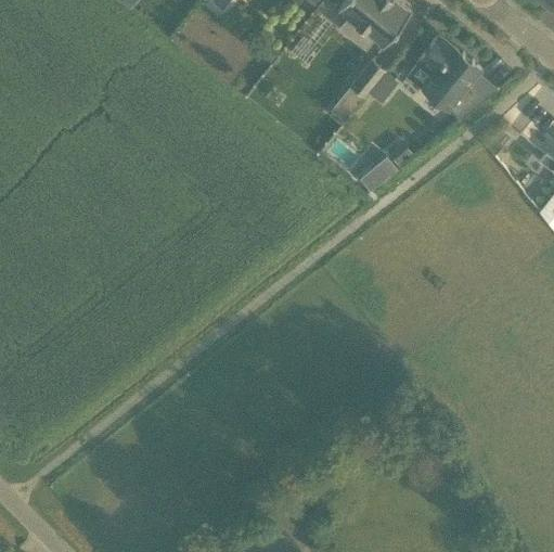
[(346,0),(337,11),(383,48),(410,14),(393,0),(346,0)]
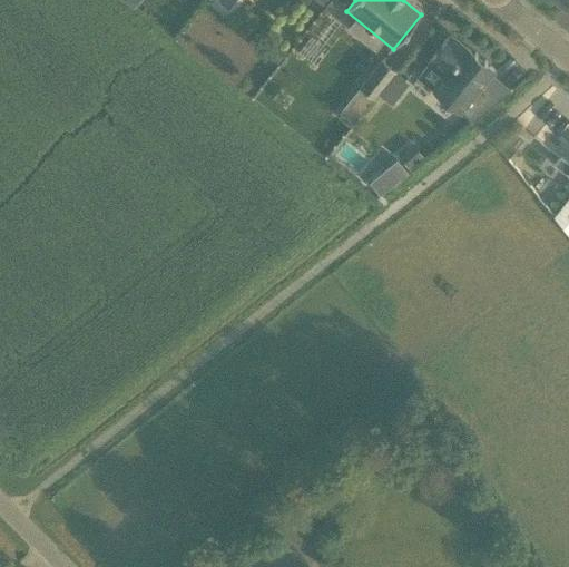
[(471,125),(500,101),(482,86),(493,72),(486,66),(487,65),(474,55),(473,56),(466,50),(463,54),(447,40),(430,60),(431,61),(417,79),(459,114),(461,113),(471,125)]
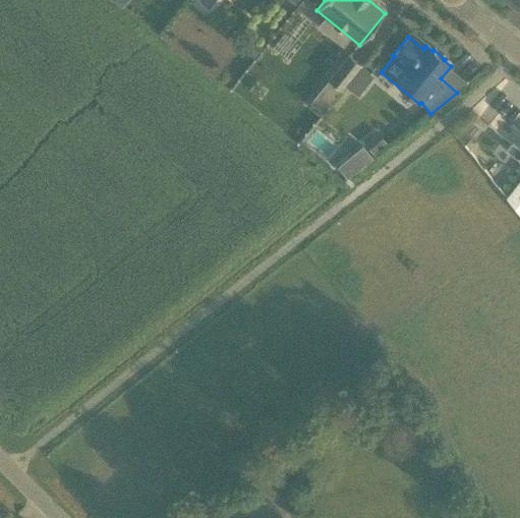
[(361,67),(349,58),(348,57),(328,82),(341,93),(361,67)]
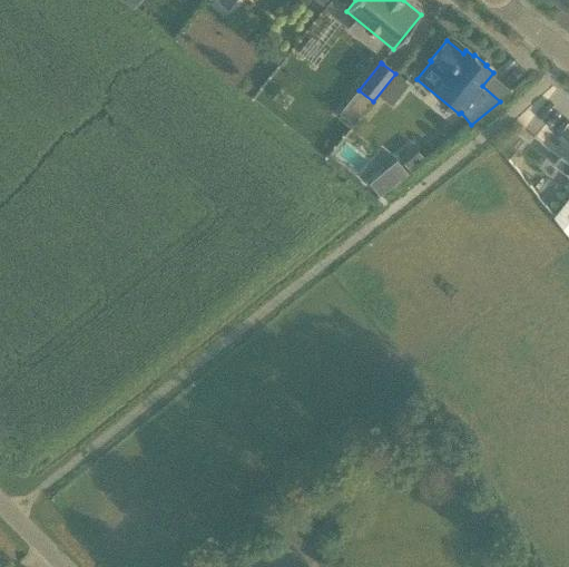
[(516,135),(498,148),(508,162),(525,142),(516,135)]
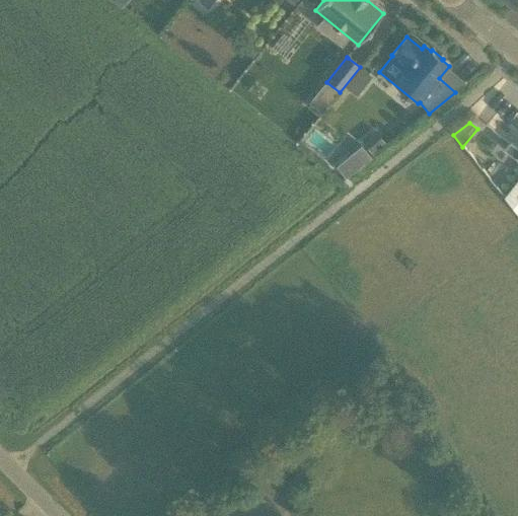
[(375,134),(362,146),(370,156),(384,145),(375,134)]
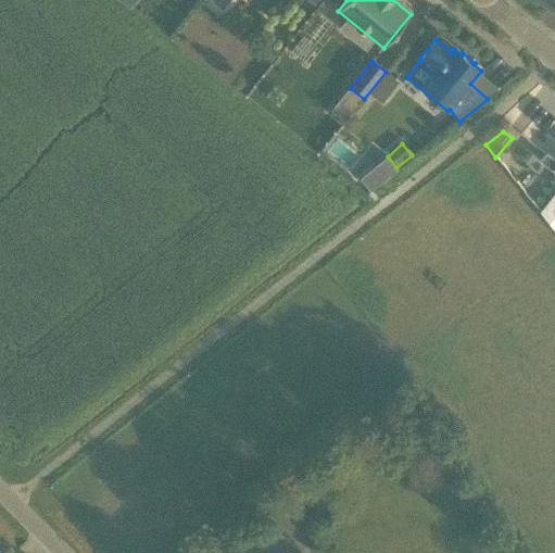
[(554,162),(545,154),(540,162),(554,174),(554,162)]
